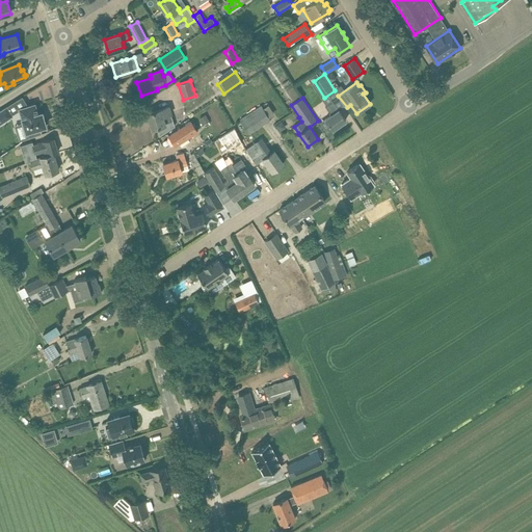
[(331,114),(325,118),(333,129),(346,120),(339,109),(331,101),(325,105),(331,114)]
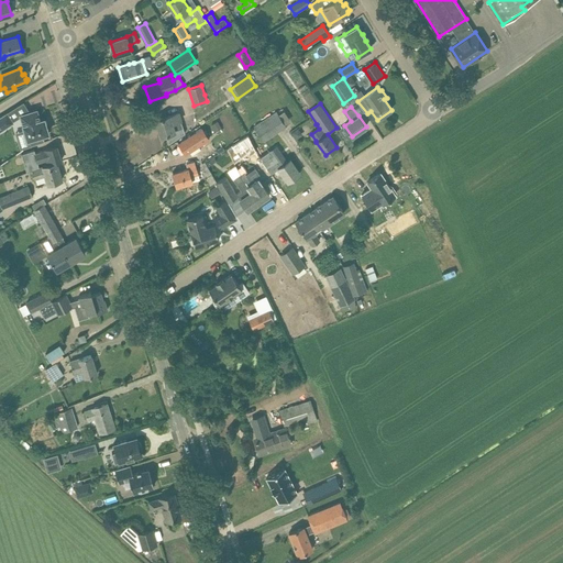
[(37,109),(20,114),(23,124),(28,140),(48,133),(44,118),(40,119),(37,109)]
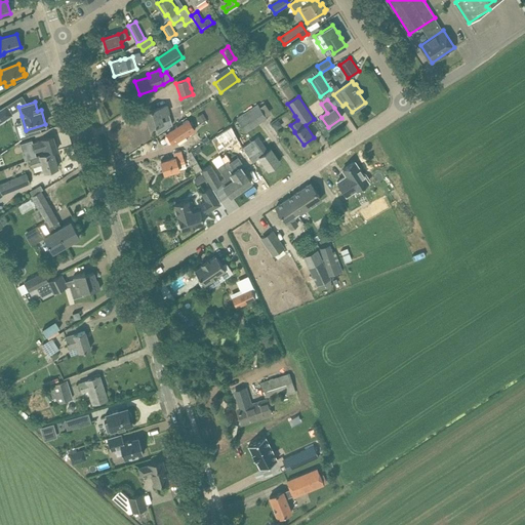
[(0,121),(13,114),(7,104),(0,108),(0,121)]
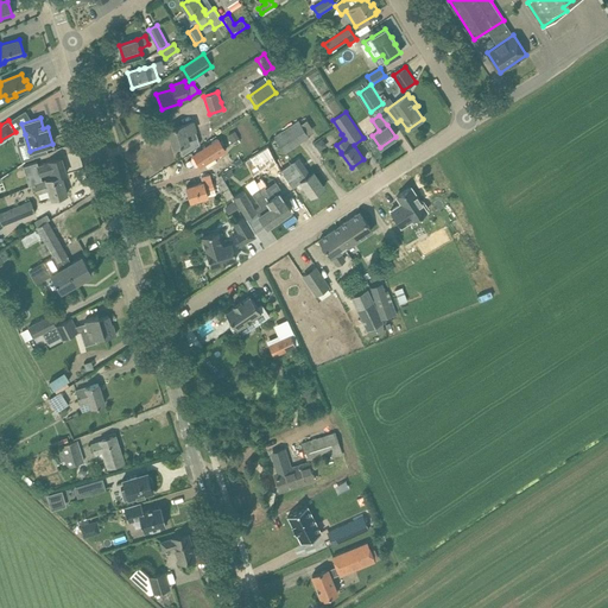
[(298,120),(274,135),(284,152),(309,135),(298,120)]
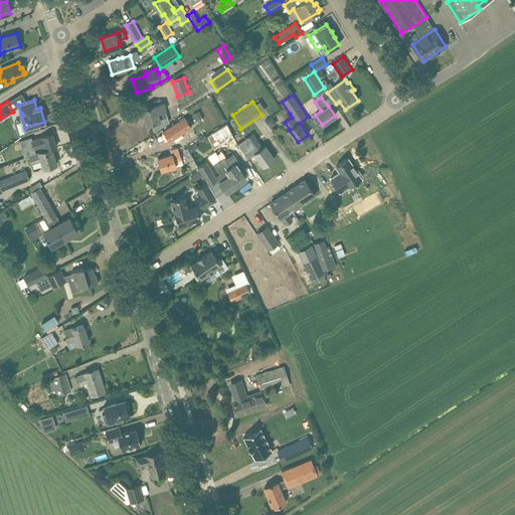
[(163,103),(152,107),(142,110),(147,124),(152,123),(154,132),(169,122),(167,116),(159,118),(157,112),(165,110),(163,103)]
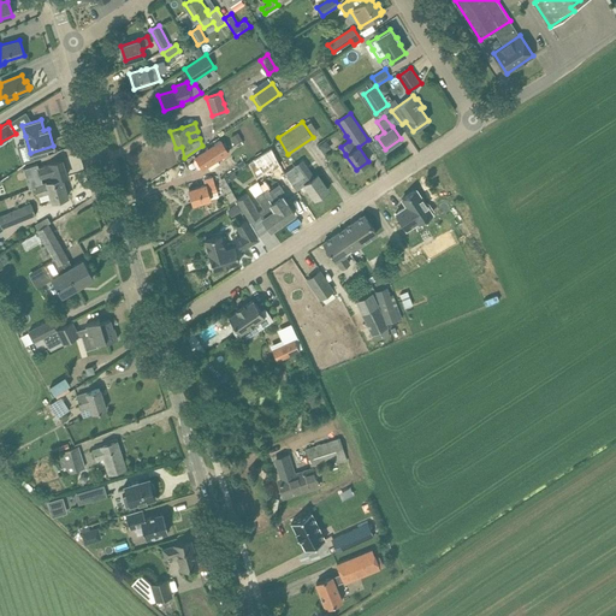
[(236,143),(243,140),(240,132),(232,136),(236,143)]
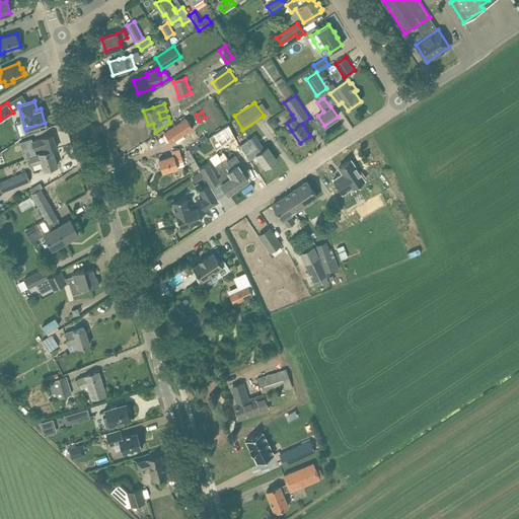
[(194,128),(187,117),(164,132),(171,143),(194,128)]
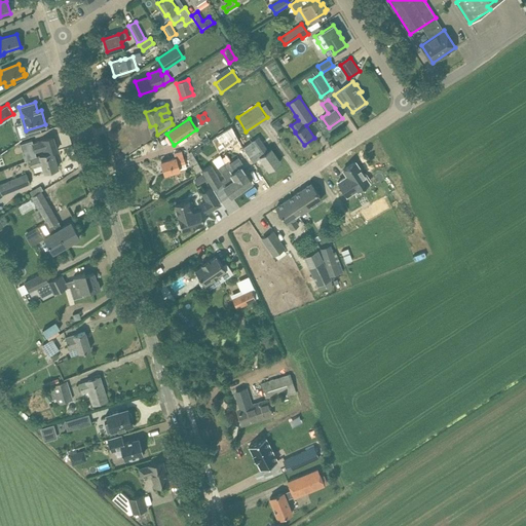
[(283,125),(278,119),(272,123),(276,129),(283,125)]
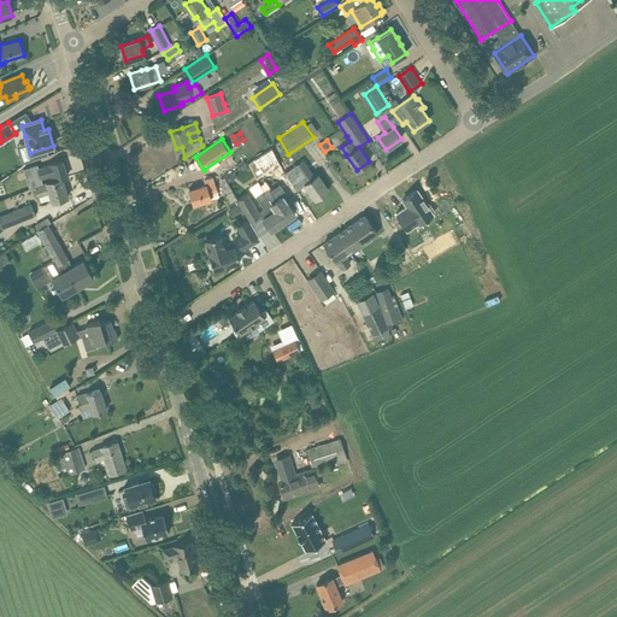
[(270,166),(277,162),(270,151),(254,160),(253,158),(248,162),(257,177),(270,166)]
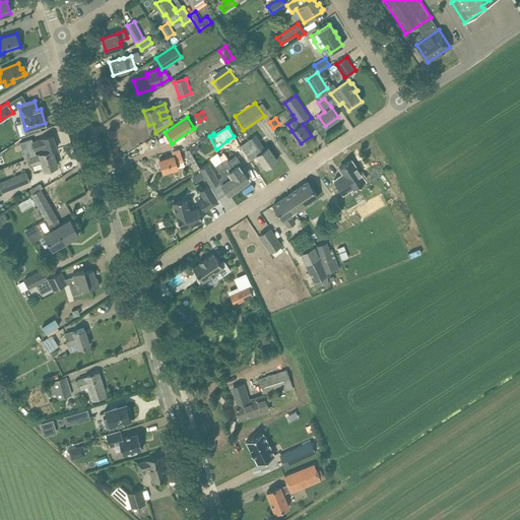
[(31,137),(19,141),(22,151),(26,150),(27,152),(35,150),(43,147),(44,151),(52,149),(57,148),(52,135),(43,138),(33,141),(31,137)]
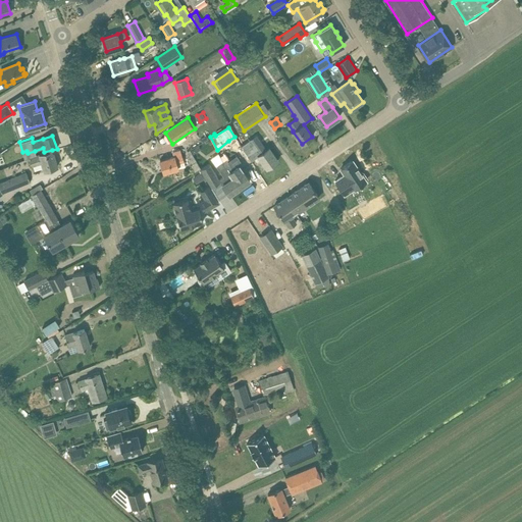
[(262,144),(256,148),(255,148),(251,142),(243,147),(251,160),(258,156),(267,168),(278,160),(269,148),(266,150),(262,144)]
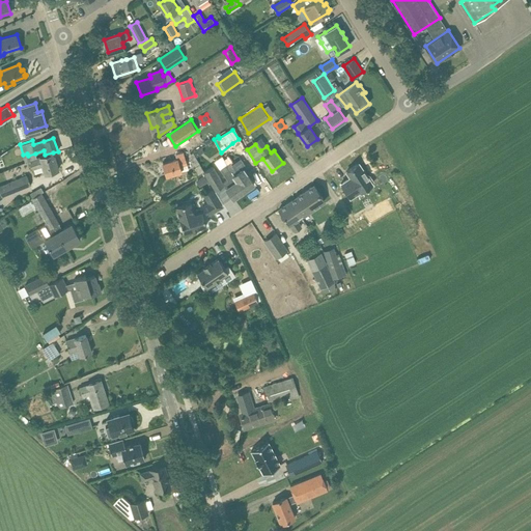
[(40,157),(30,160),(33,168),(43,165),(46,173),(58,169),(53,152),(45,155),(39,156),(40,157)]
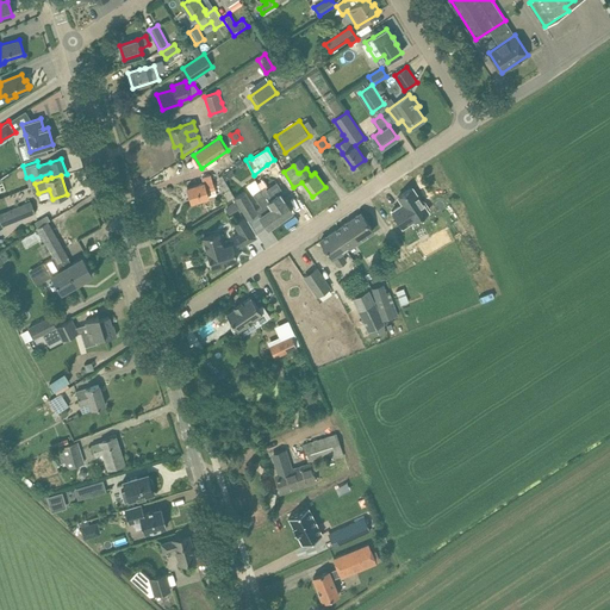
[(204,182),(198,184),(187,187),(192,201),(209,197),(207,191),(215,188),(212,181),(205,184),(204,182)]
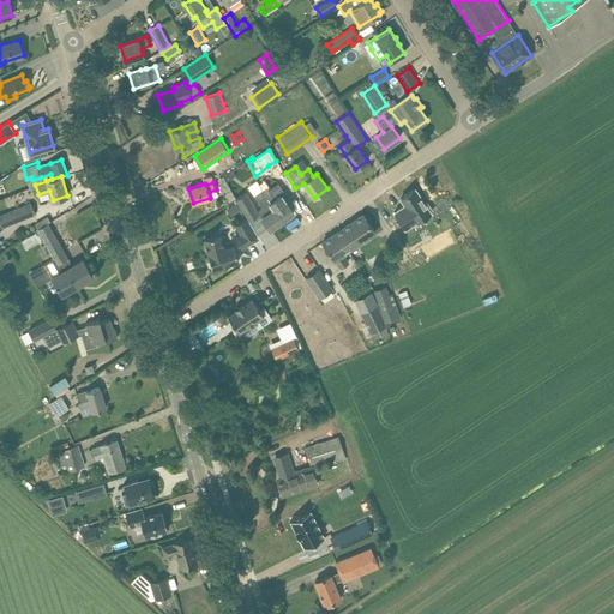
[(260,190),(282,221),(294,212),(282,194),(275,199),(266,186),(260,190)]
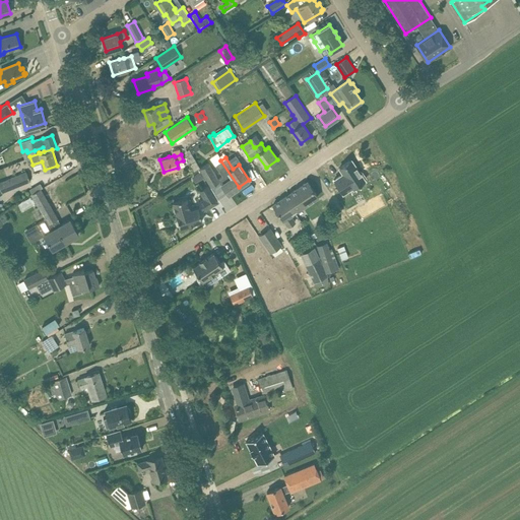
[(239,187),(220,160),(216,165),(226,179),(220,183),(229,194),(239,187)]
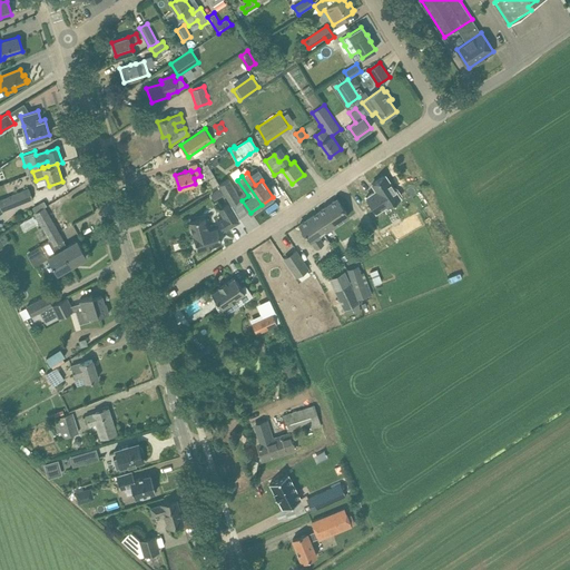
[(375,192),(366,197),(376,212),(386,205),(386,206),(400,197),(399,196),(401,195),(396,188),(394,189),(385,176),(372,184),(376,190),(375,192)]
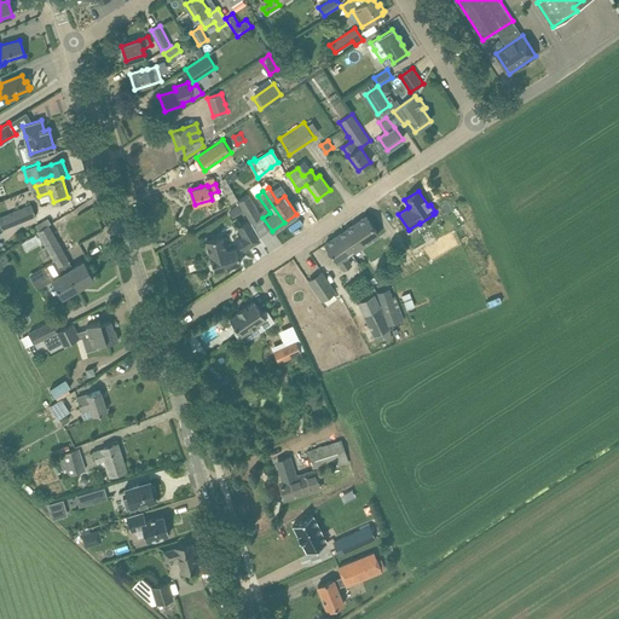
[(238,200),(250,220),(261,214),(249,194),(238,200)]
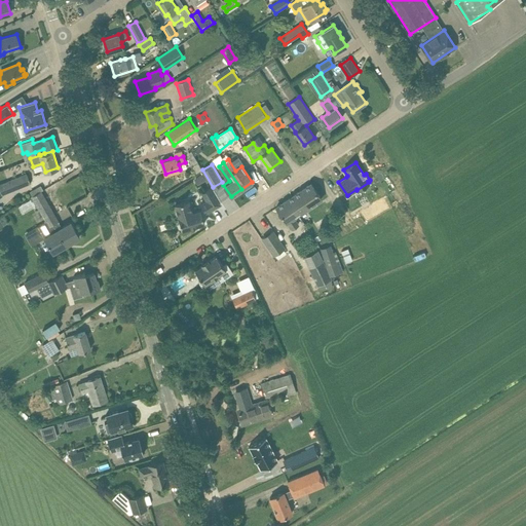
[(30,183),(26,174),(0,184),(0,191),(1,195),(30,183)]
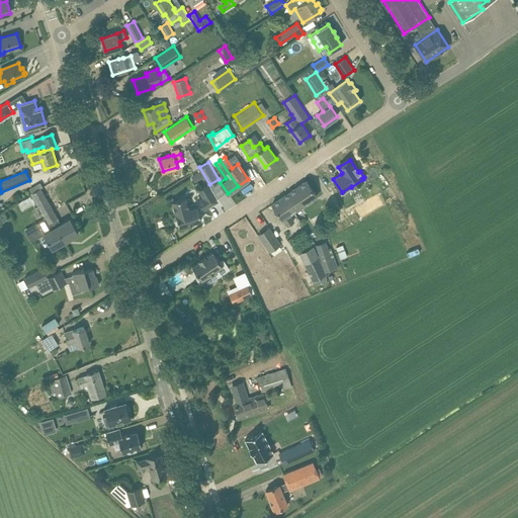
[(287,201),(294,210),(317,195),(307,180),(289,191),(293,197),(287,201)]
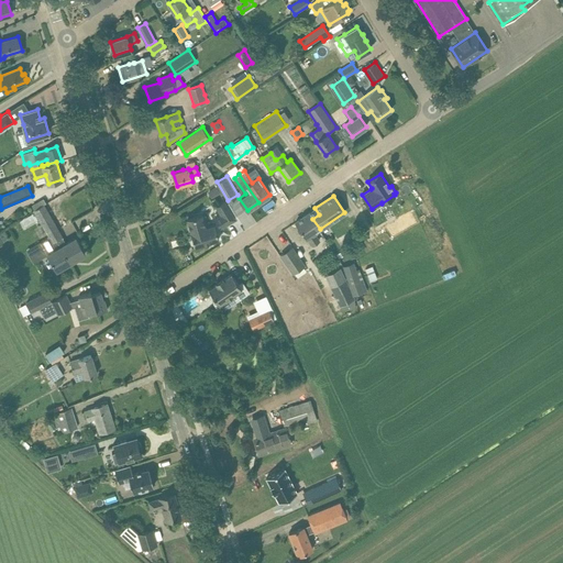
[(235,218),(224,200),(216,206),(221,214),(214,218),(220,227),(235,218)]
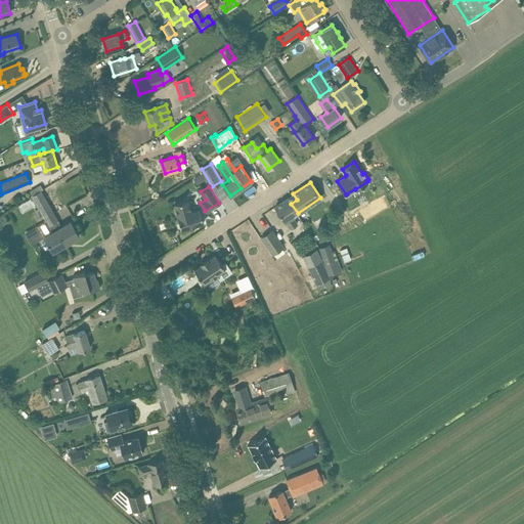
[(32,194),(46,220),(49,225),(53,223),(66,244),(80,235),(71,221),(61,226),(41,190),(36,192),(32,194)]
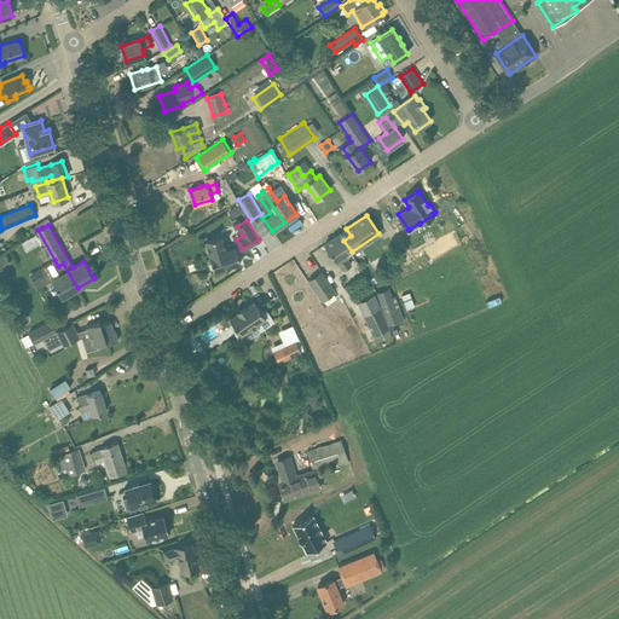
[(345,256),(352,252),(343,241),(351,236),(346,229),(325,243),(337,261),(339,261),(343,268),(351,265),(345,256)]
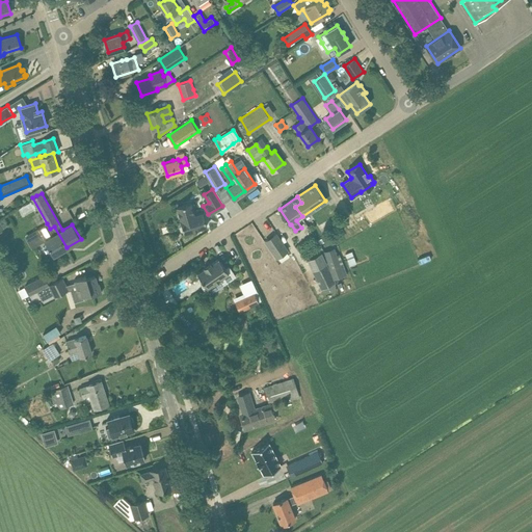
[(184,205),(177,207),(178,210),(177,210),(179,216),(180,216),(181,219),(180,219),(181,221),(182,225),(184,233),(191,231),(201,228),(207,225),(205,218),(203,212),(198,213),(194,214),(192,208),(190,203),(184,205)]
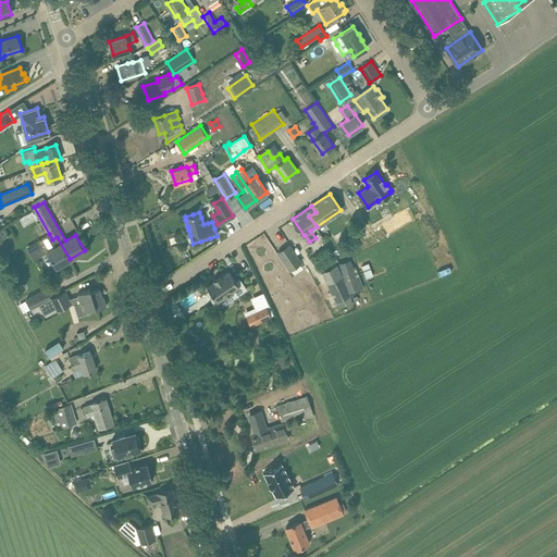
[(41,239),(29,245),(36,257),(47,251),(51,258),(57,267),(70,259),(57,237),(52,239),(49,234),(41,239)]
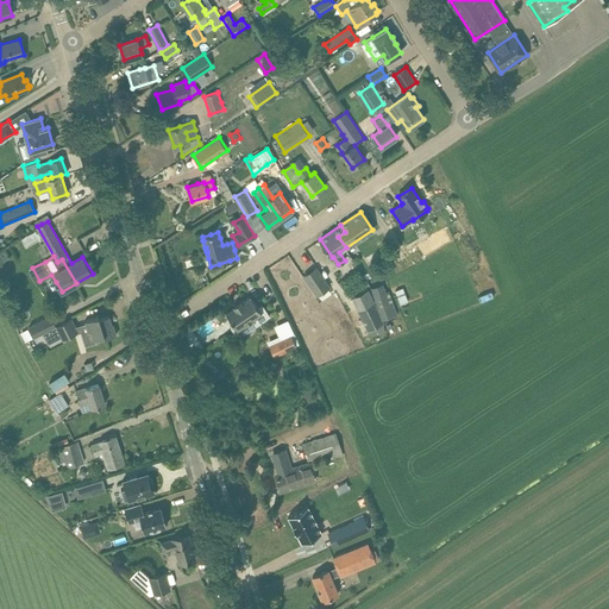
[(315,268),(303,275),(318,295),(330,287),(315,268)]
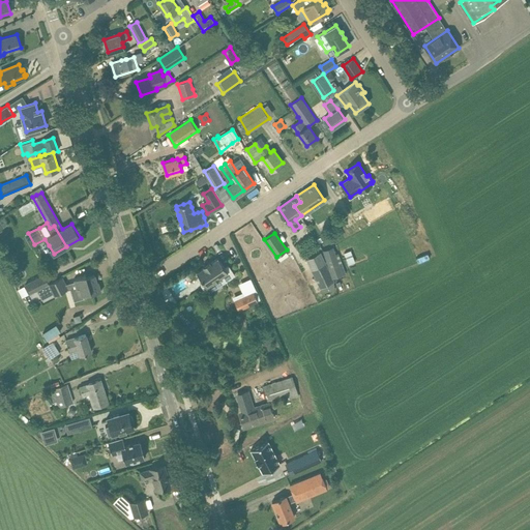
[(332,247),(323,251),(332,276),(332,277),(342,274),(332,247)]
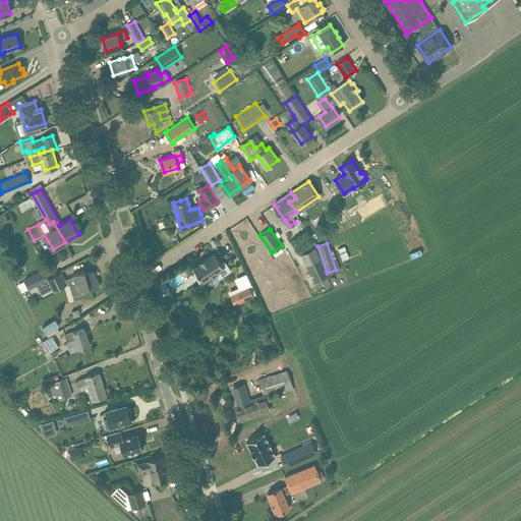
[(327,272),(325,269),(315,247),(301,254),(314,283),(329,276),(327,273),(327,272)]
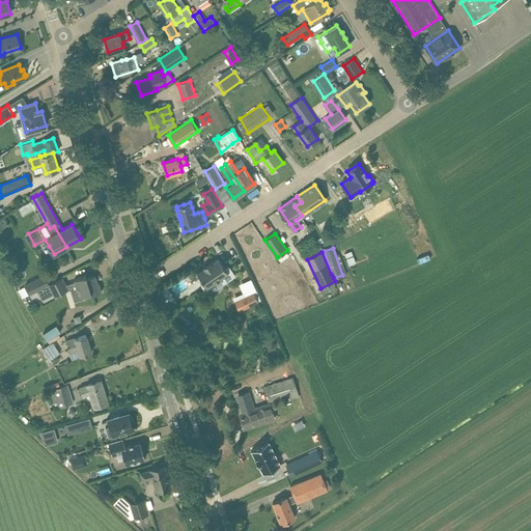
[(204,267),(197,272),(203,281),(200,283),(205,291),(208,289),(210,289),(212,291),(235,276),(228,264),(225,268),(218,257),(211,262),(210,261),(203,266),(204,267)]
